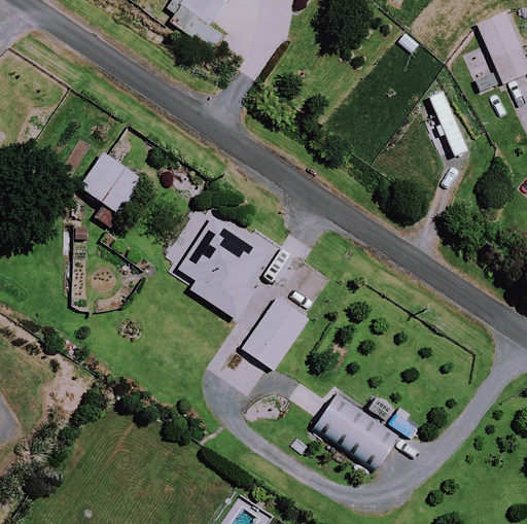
[(182,0),(179,4),(209,24),(223,0),(182,0)]
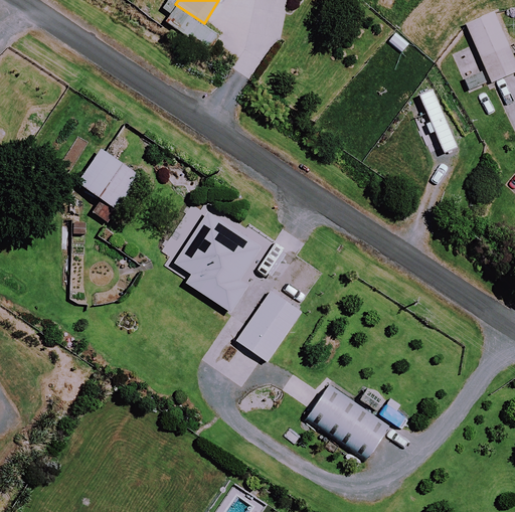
[(514,69),(514,60),(493,11),(465,23),(491,80),(514,69)]
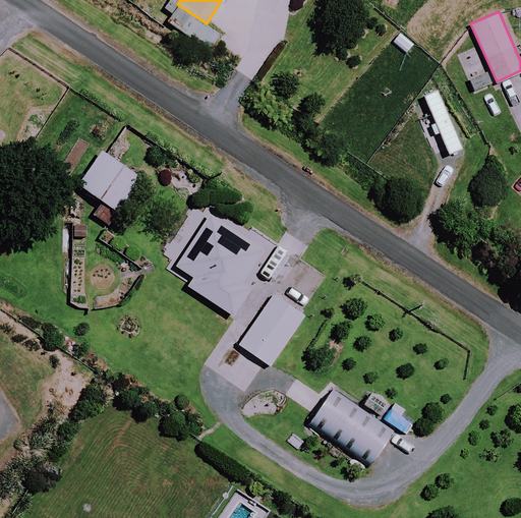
[(78,184),(104,202),(96,214),(109,223),(117,211),(140,178),(102,151),(78,184)]
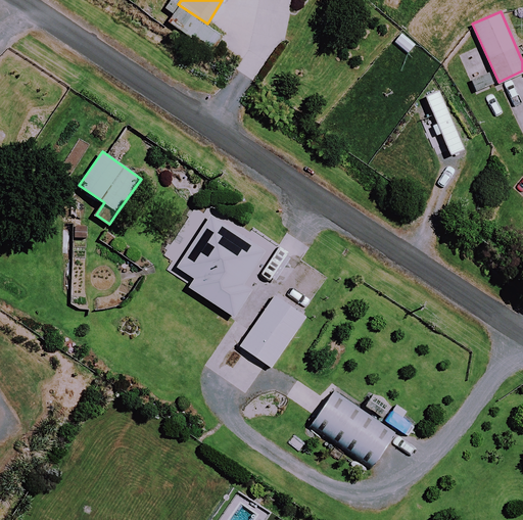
[(265,250),(210,215),(177,266),(194,277),(188,286),(233,316),(251,288),(243,283),(265,250)]
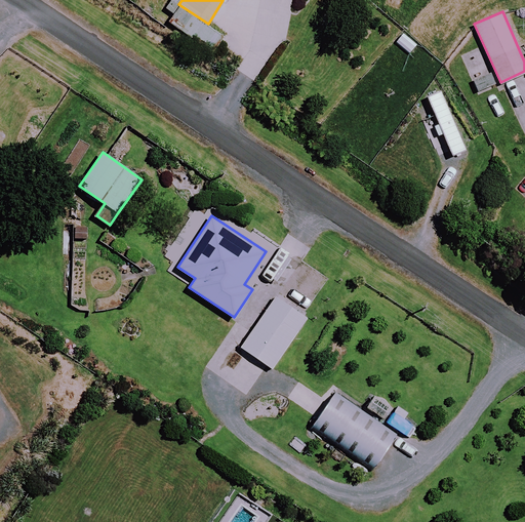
[(307,316),(276,295),(241,347),(272,367),(307,316)]
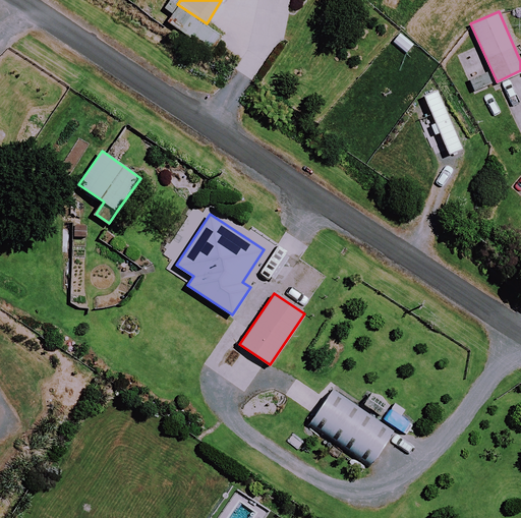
[(394,429),(332,388),(309,421),(370,463),(394,429)]
